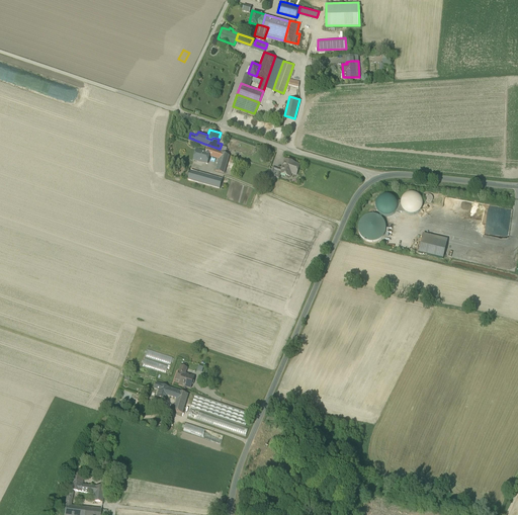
[(230,153),(207,146),(206,150),(205,151),(209,152),(209,153),(219,156),(216,169),(224,171),(230,153)]
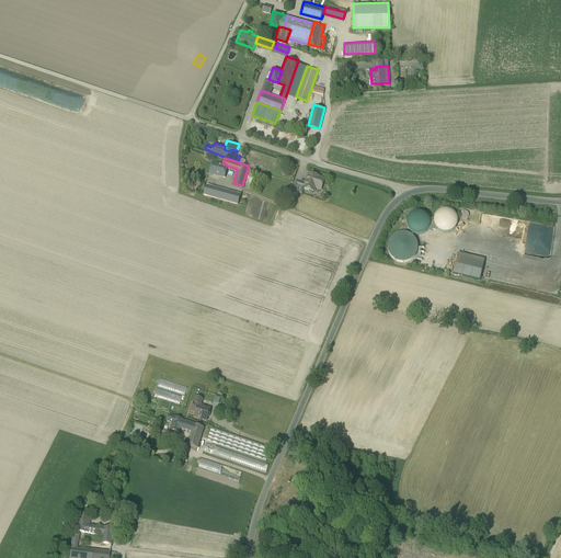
[(224,162),(213,160),(209,171),(225,175),(227,166),(227,164),(222,163),(224,162)]
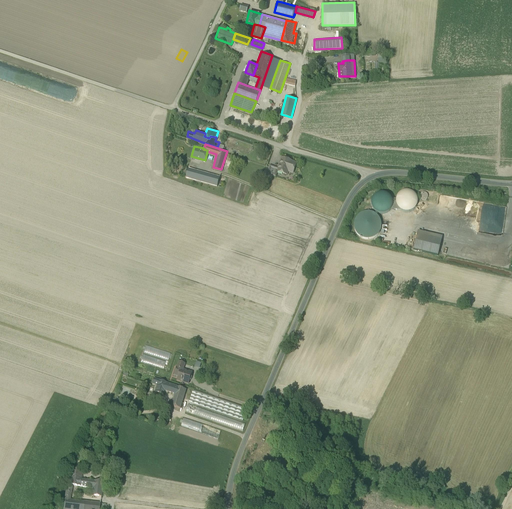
[(292,159),(283,156),(282,160),(280,161),(278,166),(274,165),(272,171),(271,173),(275,175),(277,169),(287,172),(288,169),(293,171),(296,161),(292,159)]
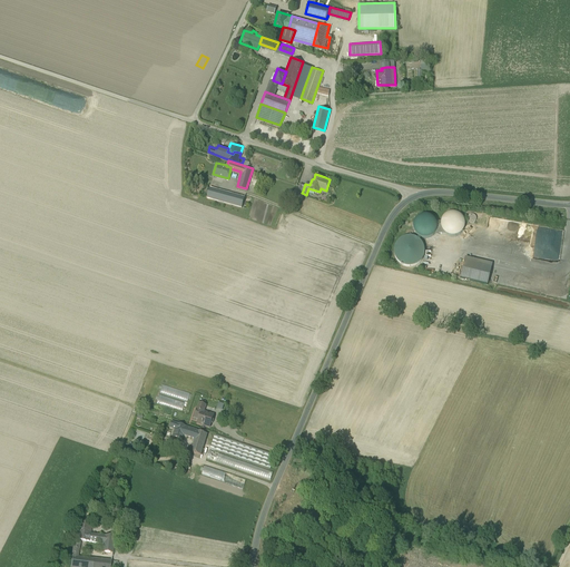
[(231,192),(209,186),(207,196),(227,202),(231,192)]
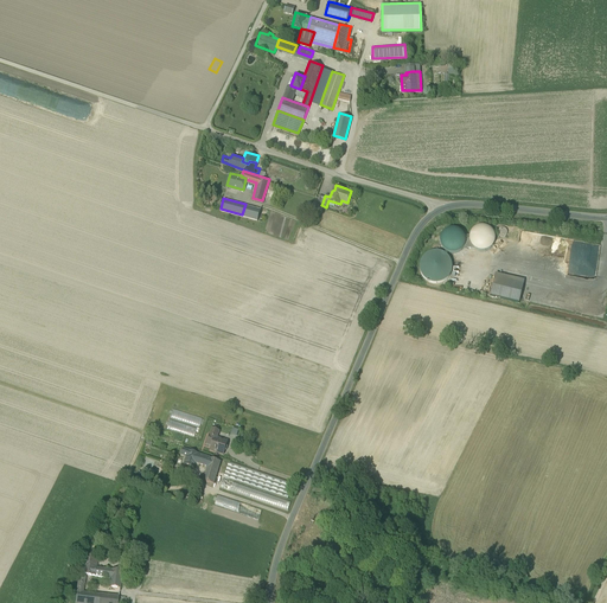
[(261,207),(246,204),(242,215),(257,218),(261,207)]
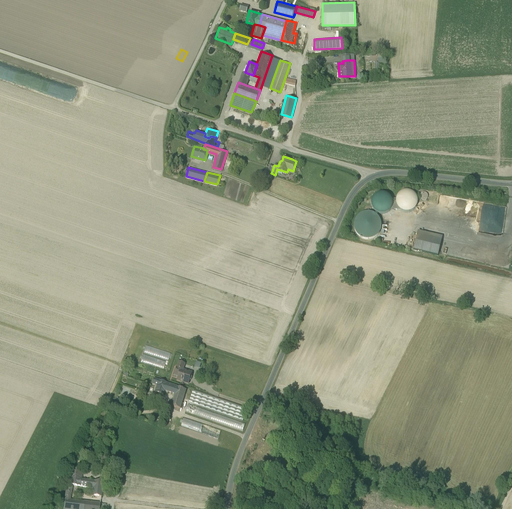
[(397,198),(397,200),(397,202),(398,204),(399,205),(401,207),(402,208),(406,209),(409,209),(413,208),(415,206),(417,203),(418,199),(417,196),(416,193),(413,190),(410,189),(406,189),(403,190),(400,192),(398,194),(397,198)]
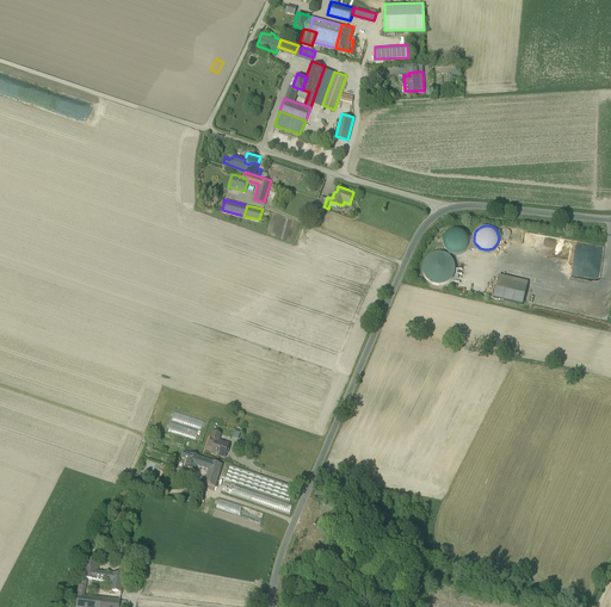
[(445,234),(444,237),(444,242),(446,246),(449,249),(452,252),(457,252),(461,252),(464,249),(467,247),(468,246),(468,243),(469,241),(469,239),(468,236),(467,233),(463,229),(460,228),(456,227),(451,228),(448,230),(445,234)]
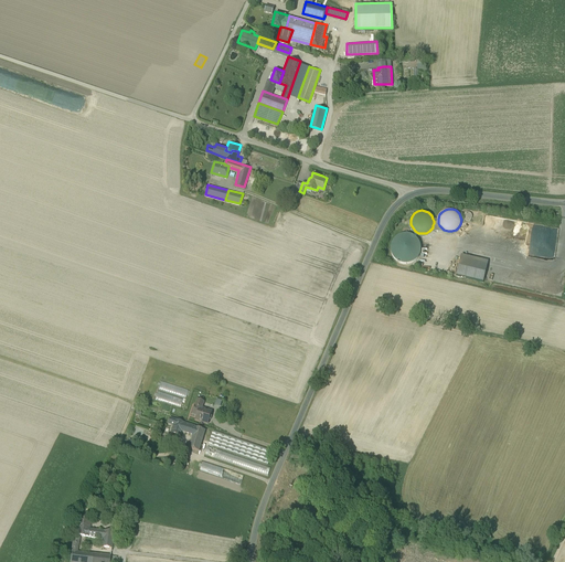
[(438,219),(433,219),(434,221),(434,223),(433,225),(433,228),(432,229),(429,231),(444,230),(443,229),(440,226),(439,225),(438,223),(438,221),(438,219)]
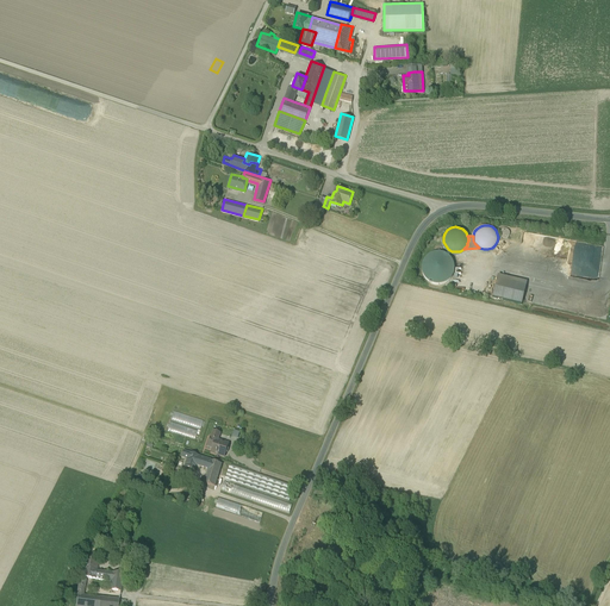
[(504,239),(496,248),(498,250),(506,242),(504,239)]
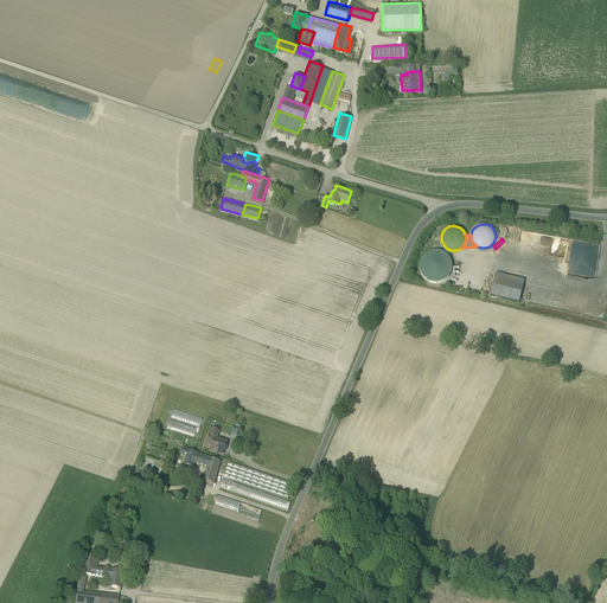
[(426,252),(422,256),(421,261),(420,267),(421,271),(425,276),(429,280),(434,281),(440,281),(445,278),(449,275),(452,270),(452,264),(451,260),(448,255),(445,251),(440,250),(435,249),(430,250),(426,252)]
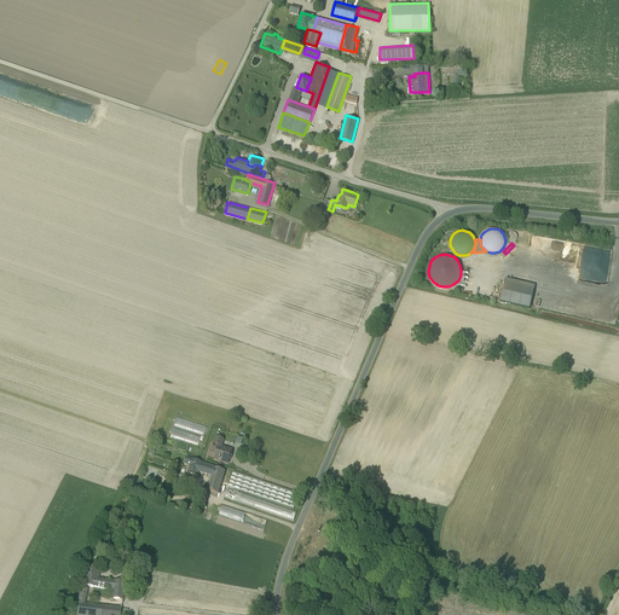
[(534,286),(504,280),(499,299),(530,306),(534,286)]
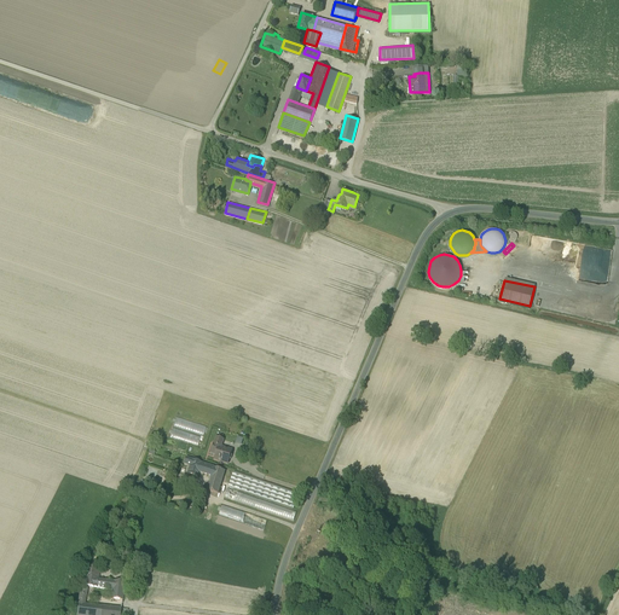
[(203,433),(206,422),(175,413),(173,424),(172,424),(169,434),(197,442),(201,433),(203,433)]
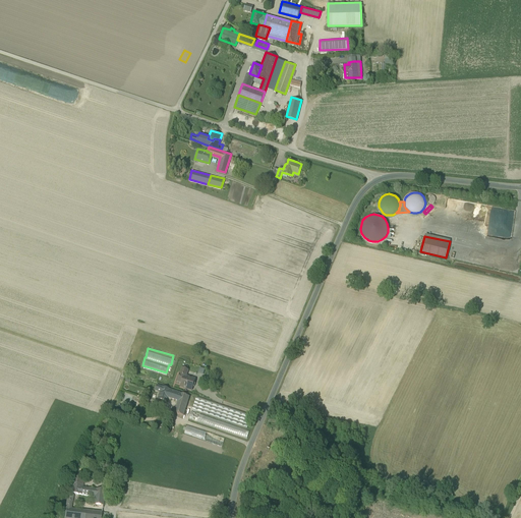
[(180,371),(179,371),(177,379),(182,380),(181,382),(185,383),(184,385),(192,387),(195,377),(185,373),(180,371)]
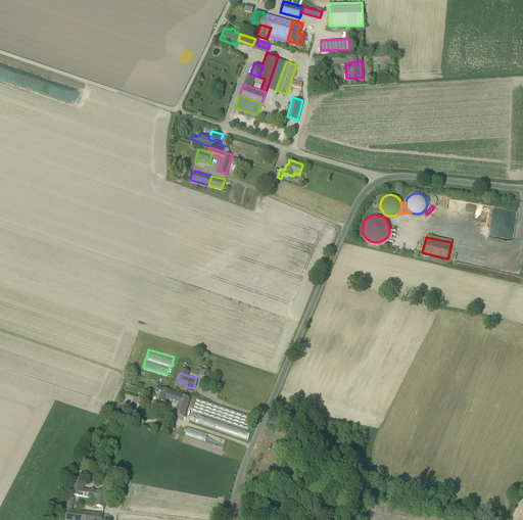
[(170,389),(157,385),(155,389),(160,391),(158,398),(167,400),(168,396),(170,389)]
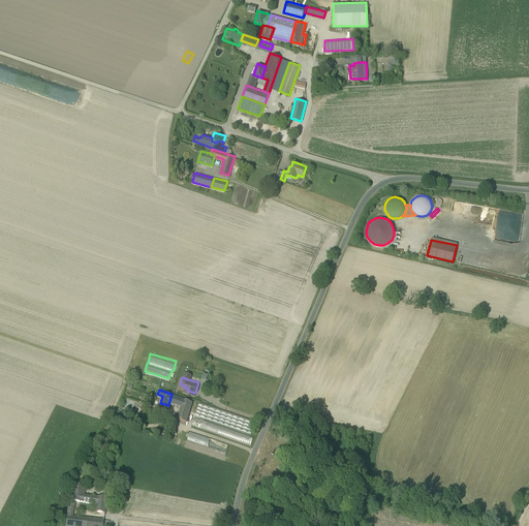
[(183,397),(172,394),(169,401),(181,404),(183,397)]
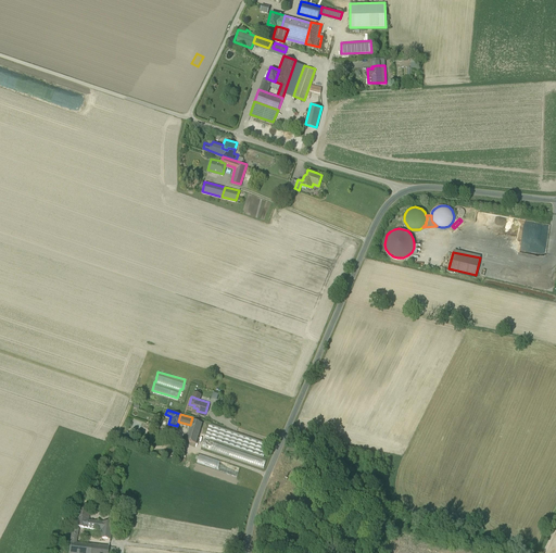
[(202,420),(192,417),(190,425),(187,434),(185,432),(184,437),(186,438),(196,441),(202,420)]
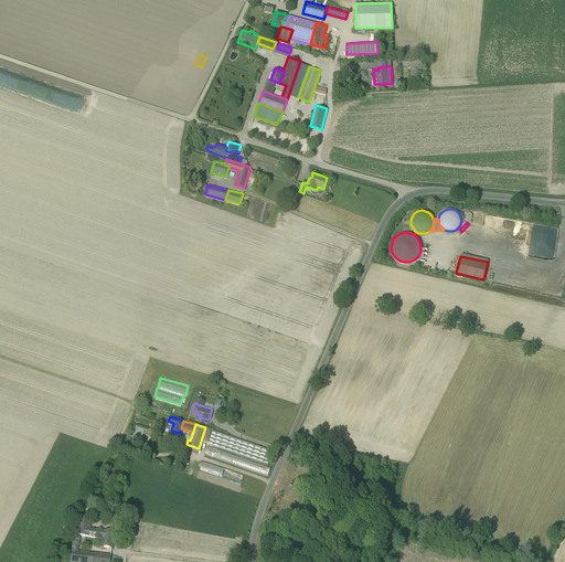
[(270,465),(208,444),(205,452),(268,474),(270,465)]
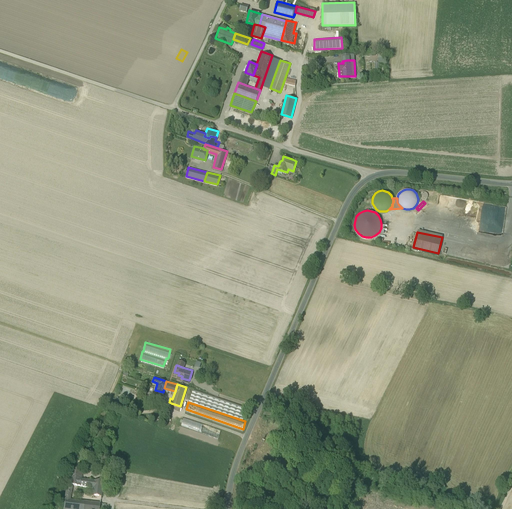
[(83,468),(69,465),(67,481),(72,481),(71,483),(73,483),(76,483),(77,476),(82,476),(83,468)]
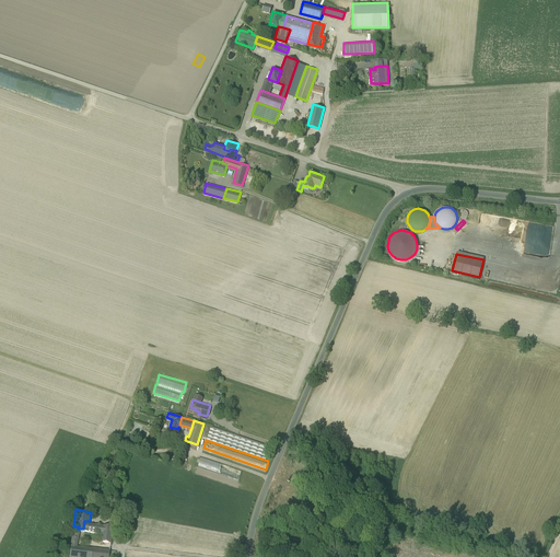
[(90,521),(84,521),(83,529),(102,532),(101,540),(111,542),(113,525),(90,521)]
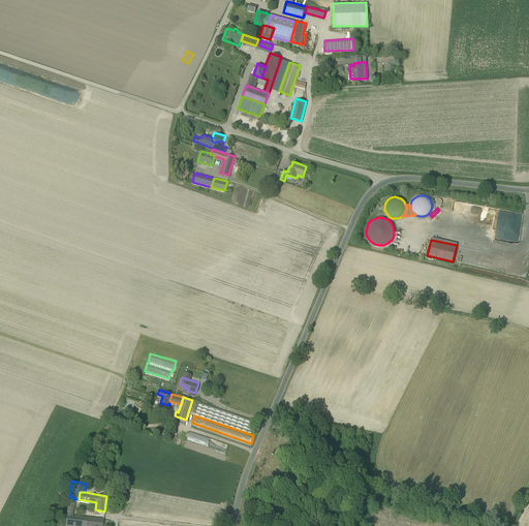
[(70,514),(67,514),(65,525),(78,525),(101,525),(103,518),(70,514)]
